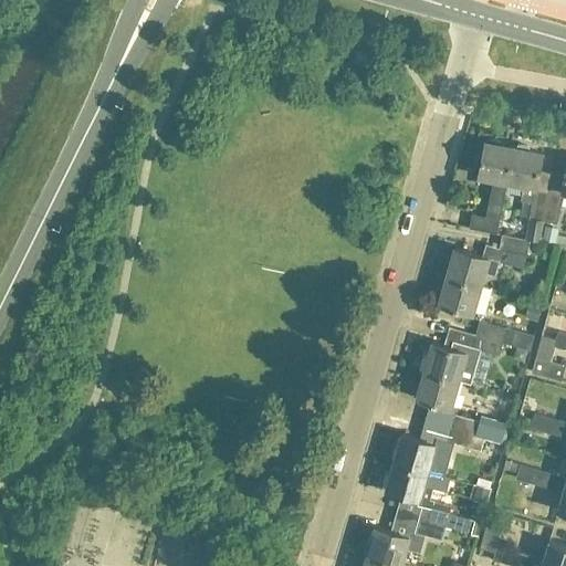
[(469,229),(492,233),(495,234),(506,181),(513,148),(499,145),(499,142),(489,140),(489,143),(485,142),(479,176),(494,179),(486,218),(471,215),(469,229)]
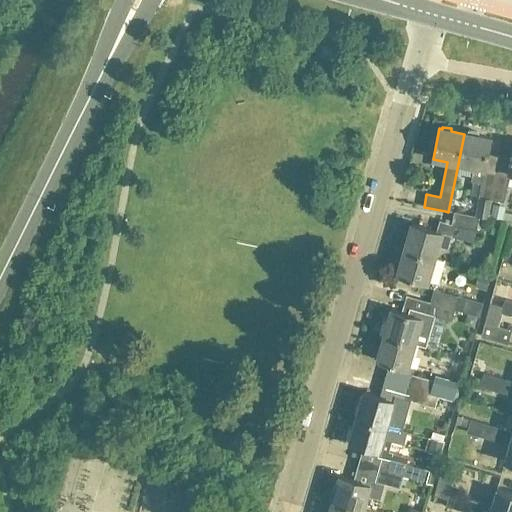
[(458,164),(474,168),(471,182),(480,184),(477,198),(478,198),(475,217),(484,219),(484,218),(488,219),(490,208),(489,208),(495,176),(483,173),(490,139),(476,136),(477,134),(468,132),(467,134),(464,134),(458,164)]
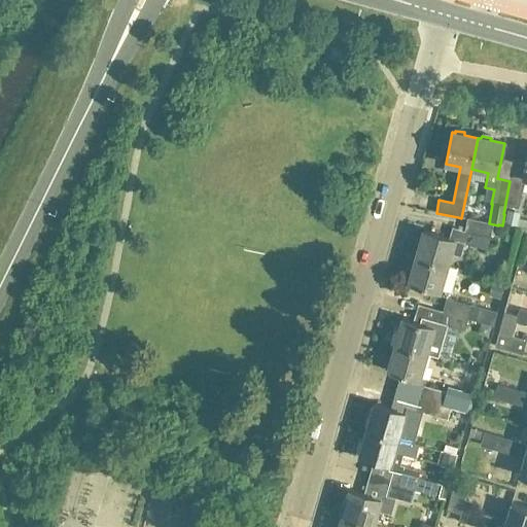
[(503,214),(504,214),(515,216),(516,208),(518,209),(522,184),(510,181),(503,214)]
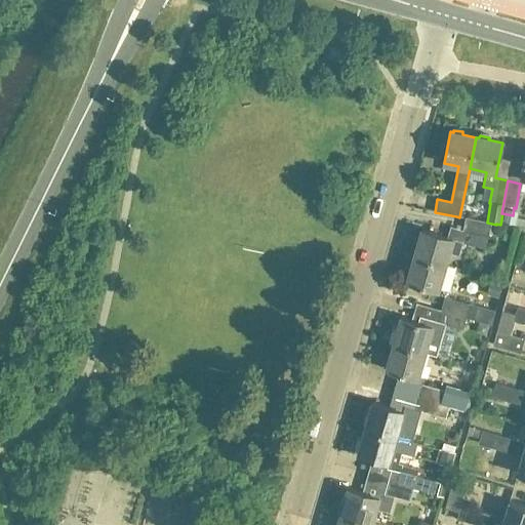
[(488,236),(488,235),(494,236),(496,225),(487,223),(465,217),(462,231),(449,227),(447,237),(421,230),(418,242),(415,241),(412,252),(414,253),(413,256),(426,259),(445,266),(448,253),(459,254),(466,231),(488,236)]
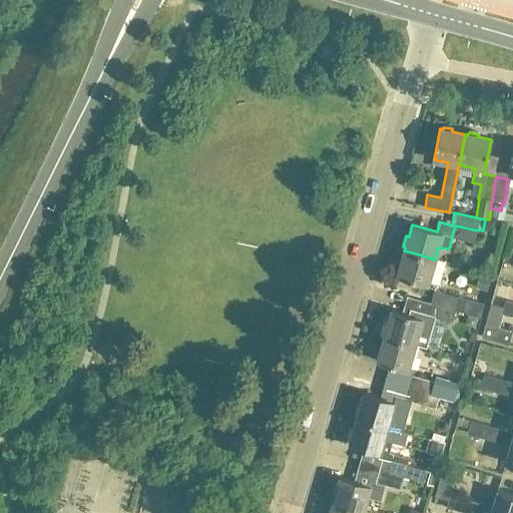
[(435,260),(416,253),(404,250),(401,262),(398,262),(395,272),(398,273),(397,276),(428,285),(435,260)]
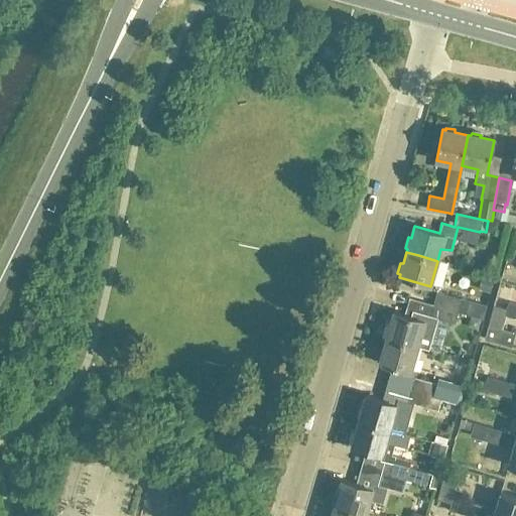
[(461,298),(460,299),(436,293),(433,305),(458,312),(483,318),(487,305),(461,298)]
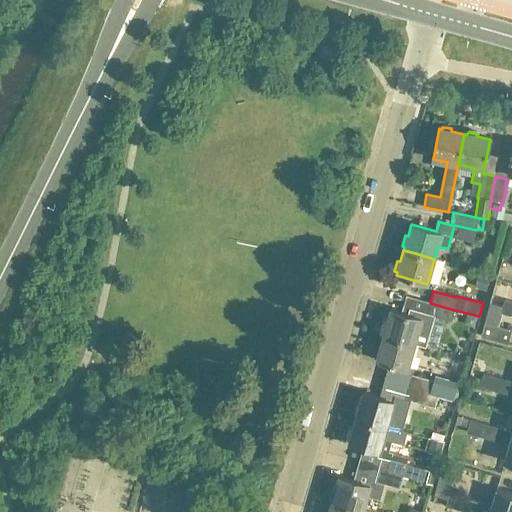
[(501,313),(511,316),(511,302),(504,300),(503,307),(490,303),(487,313),(492,314),(495,315),(496,312),(501,313)]
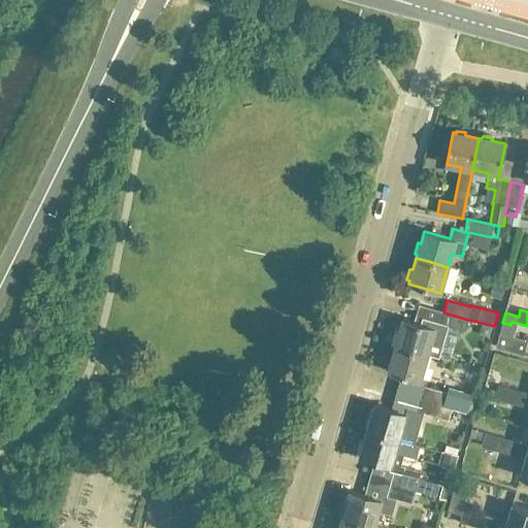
[(468,320),(443,312),(439,326),(465,332),(468,320)]
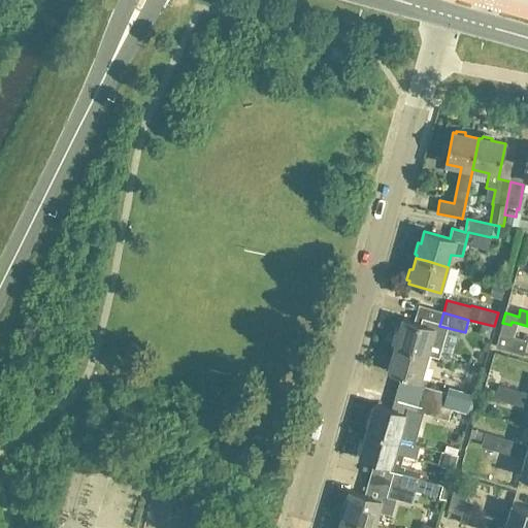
[(426,355),(427,354),(439,358),(447,332),(433,329),(403,320),(400,331),(396,330),(393,342),(396,343),(396,345),(426,355)]
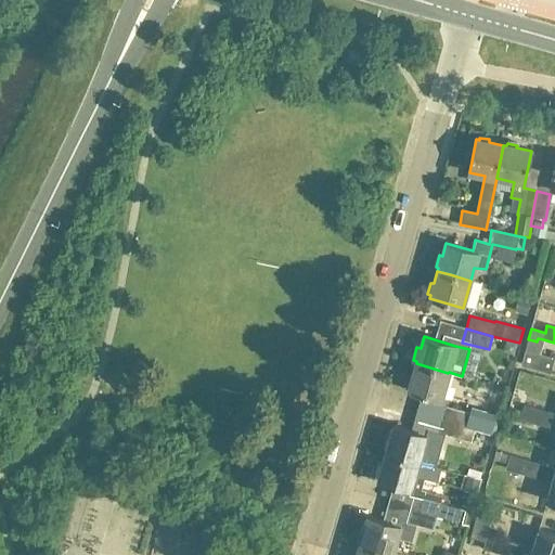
[(530,351),(526,350),(520,365),(551,374),(554,358),(530,351)]
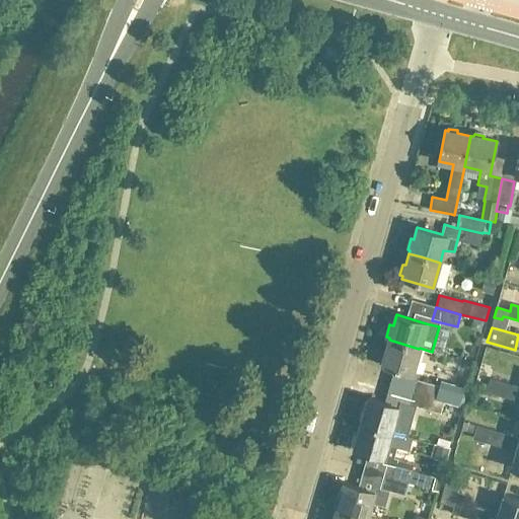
[(419,349),(389,340),(386,352),(383,351),(380,361),(383,362),(382,365),(413,373),(419,349)]
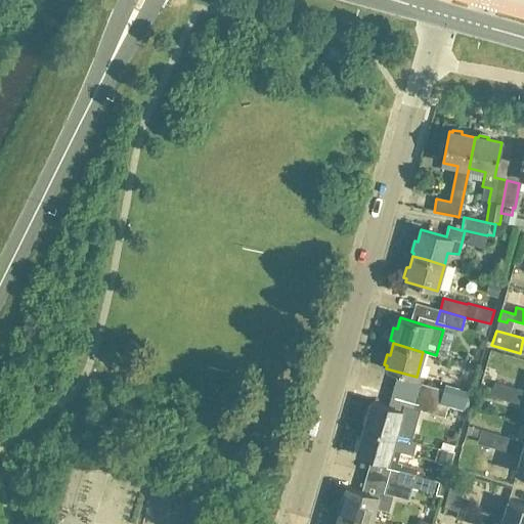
[(508,401),(512,388),(512,387),(495,383),(491,396),(508,401)]
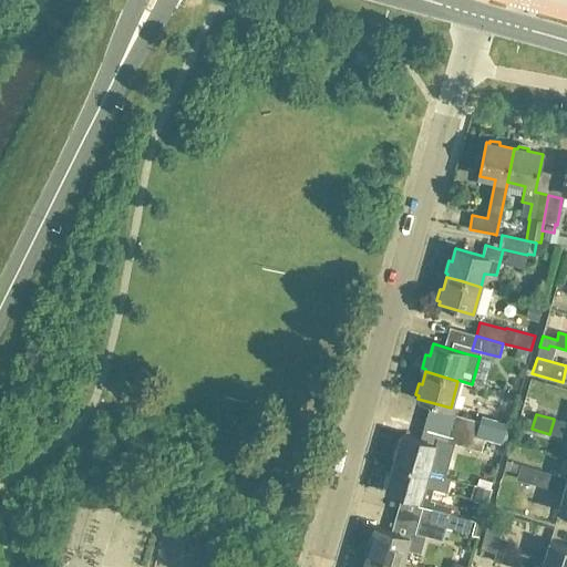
[(480,422),(480,423),(453,415),(449,429),(487,440),(487,437),(491,424),(480,422)]
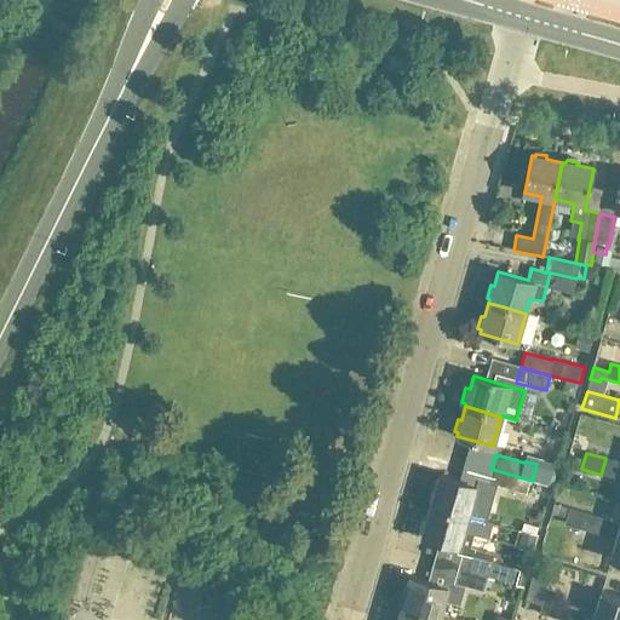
[(606,459),(601,475),(619,480),(619,461),(606,458),(606,459)]
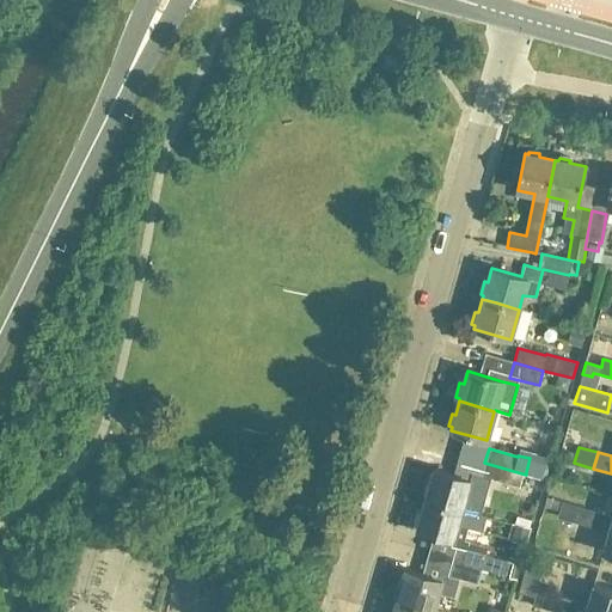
[(426,500),(461,510),(461,509),(466,494),(484,499),(490,479),(519,488),(519,487),(540,494),(545,478),(526,472),(526,475),(484,463),(481,477),(471,473),(469,479),(434,470),(430,484),(427,483),(423,495),(427,496),(426,500)]
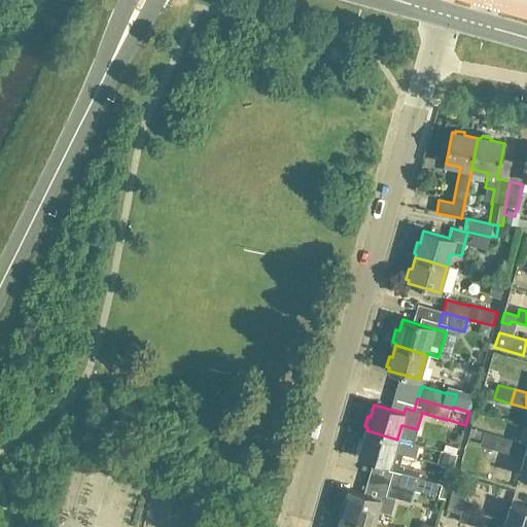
[(390,464),(393,456),(402,459),(403,453),(415,456),(418,444),(397,438),(397,440),(366,430),(363,443),(360,442),(357,453),(360,453),(359,457),(390,464)]
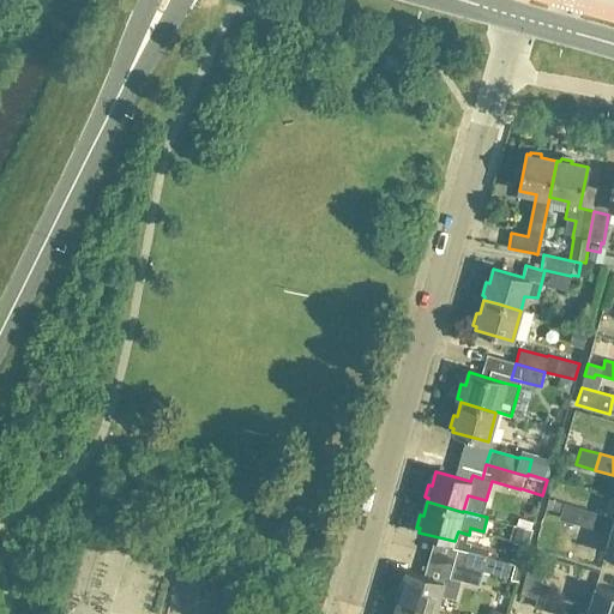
[(579,525),(584,510),(564,504),(560,519),(565,521),(579,525)]
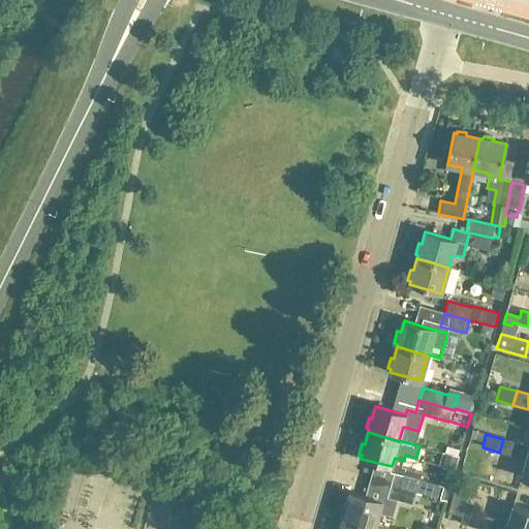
[(503,439),(499,453),(519,458),(522,444),(503,439)]
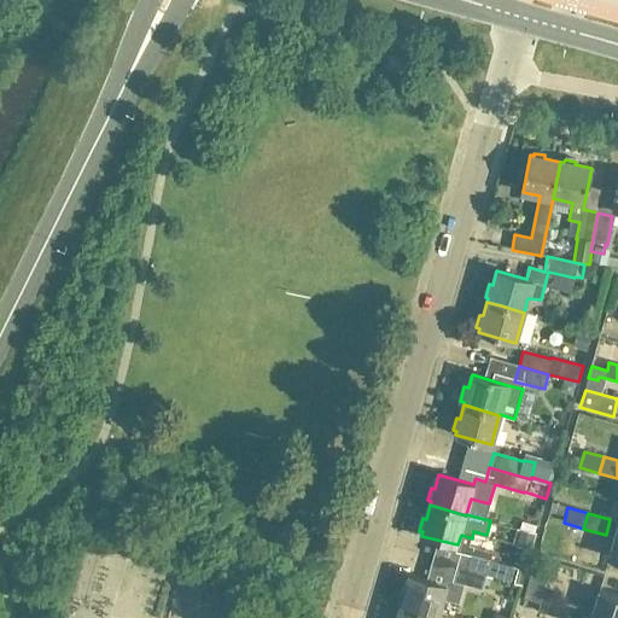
[(617,530),(616,530),(607,559),(617,561),(617,530)]
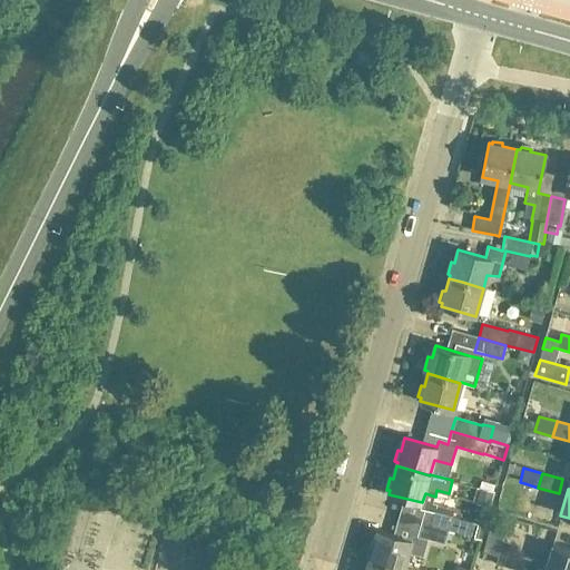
[(448,531),(448,530),(475,538),(481,540),(485,527),(479,524),(452,517),(454,510),(435,504),(433,511),(425,509),(421,523),(448,531)]
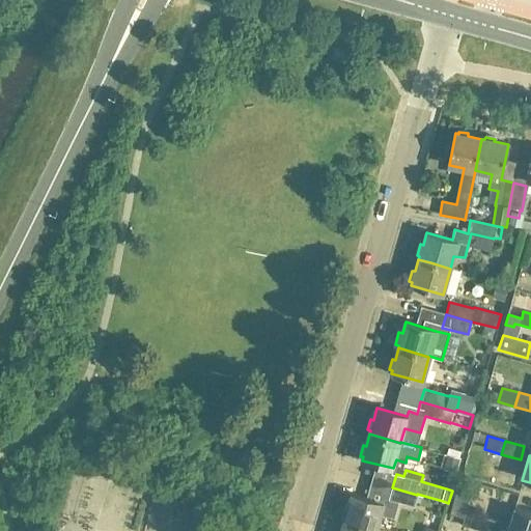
[(352,495),(347,508),(345,507),(342,516),(345,518),(344,521),(375,529),(380,514),(393,519),(397,502),(414,507),(417,495),(392,487),(388,500),(383,504),(352,495)]
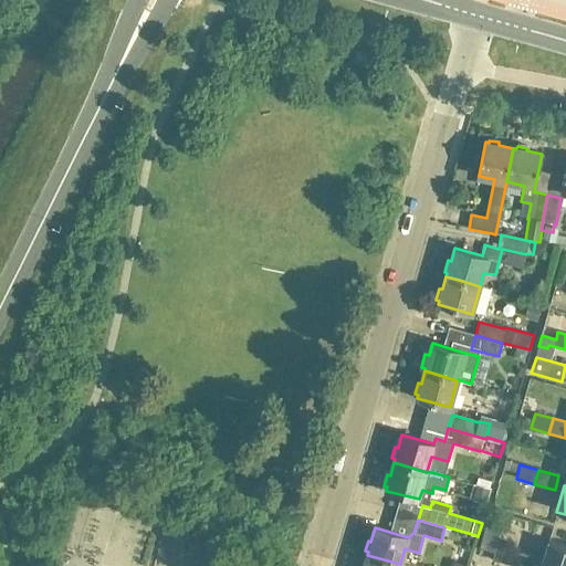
[(493,562),(511,565),(515,552),(515,551),(496,546),(504,524),(488,520),(480,547),(495,553),(493,562)]
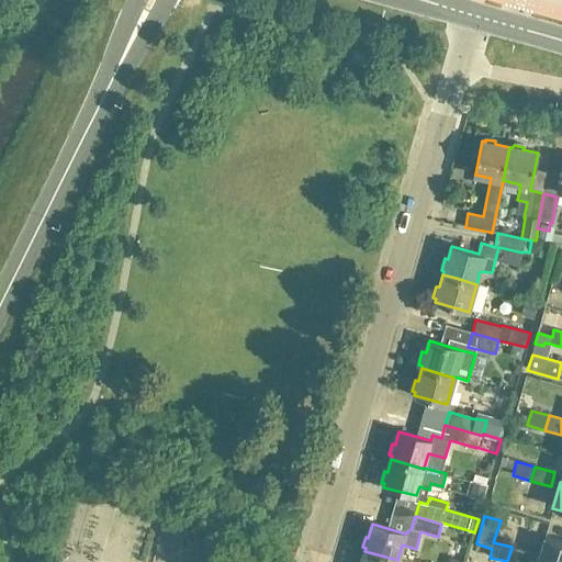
[(537,561),(561,561),(561,541),(544,537),(537,561)]
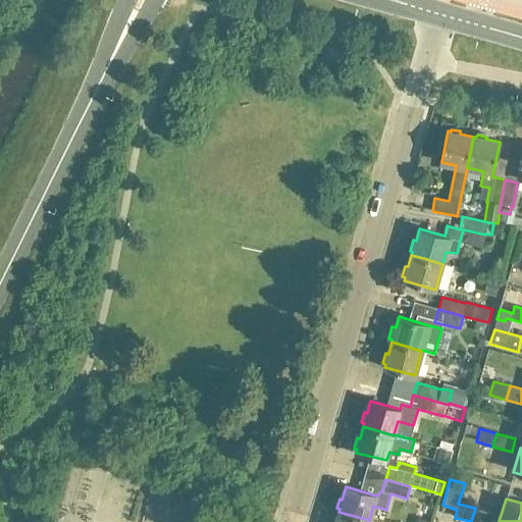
[(471,521),(491,521),(493,514),(475,508),(475,509),(471,521)]
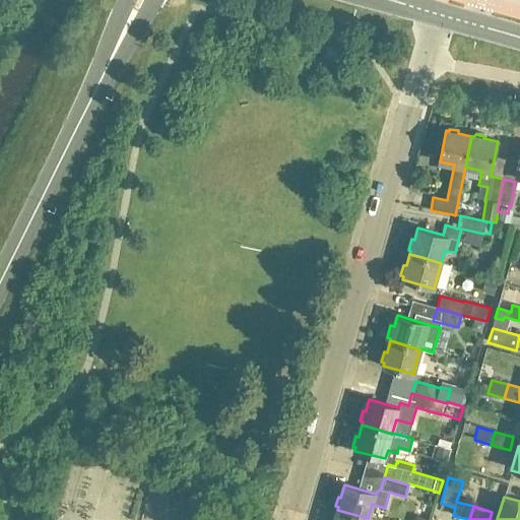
[(337,510),(333,519),(373,519),(368,518),(337,510)]
